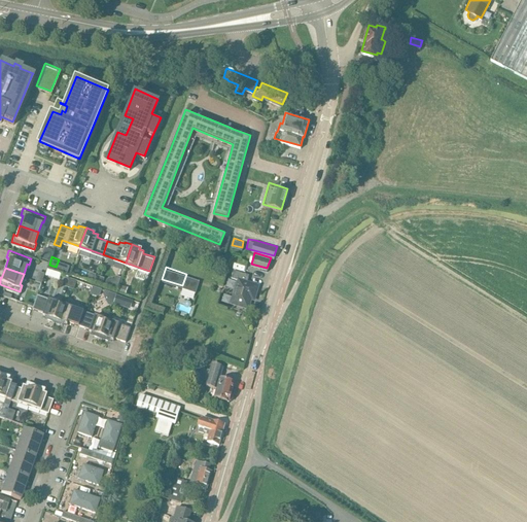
[(250,298),(250,296),(253,297),(257,282),(246,279),(249,272),(234,268),(232,275),(239,277),(232,300),(247,304),(248,303),(249,303),(250,298)]
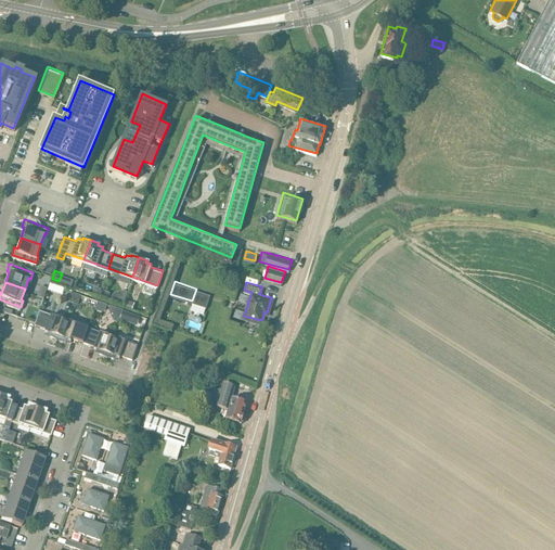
[(73,290),(71,298),(78,302),(81,292),(74,290),(73,290)]
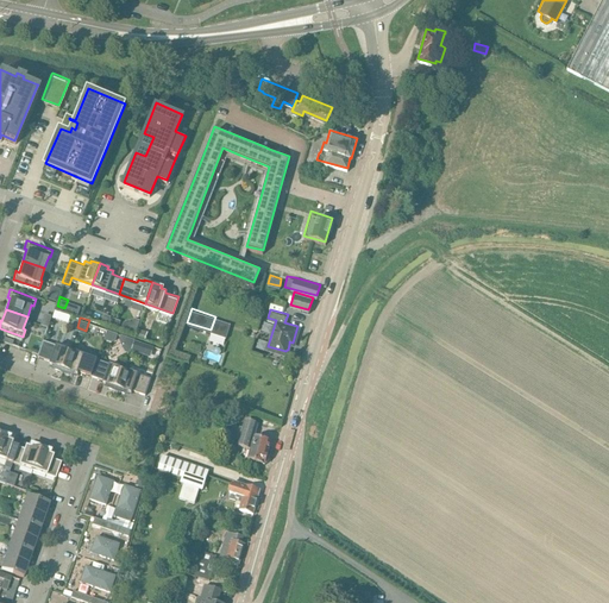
[(138,326),(136,332),(145,335),(148,328),(138,326)]
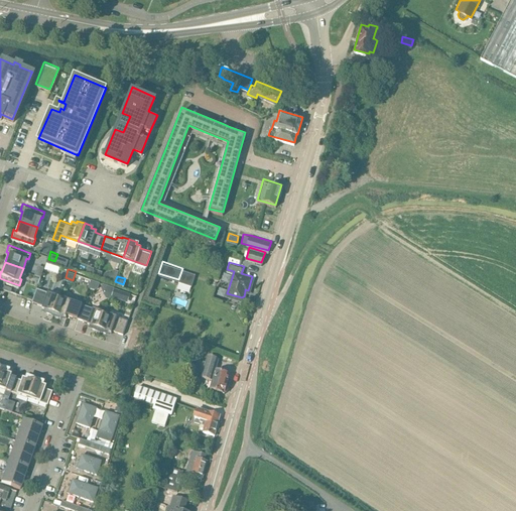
[(91,277),(88,284),(94,286),(97,285),(99,280),(91,277)]
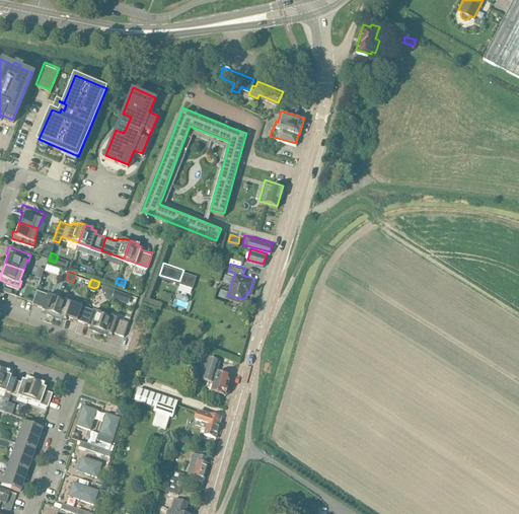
[(36,287),(31,301),(43,305),(43,308),(47,309),(46,311),(54,314),(60,295),(36,287)]
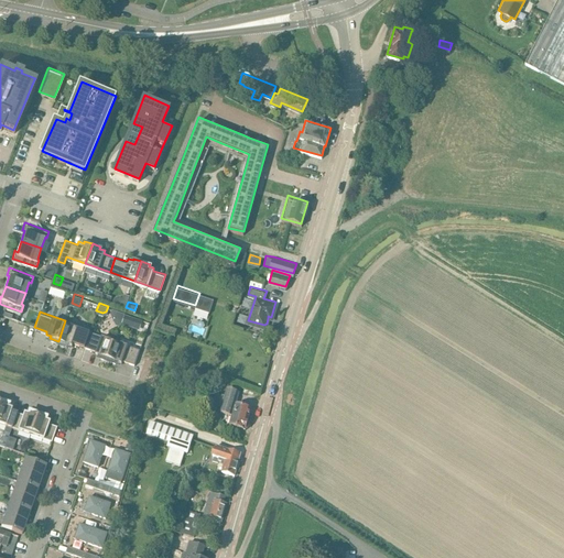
[(122,318),(122,320),(129,323),(131,314),(130,314),(125,312),(122,318)]
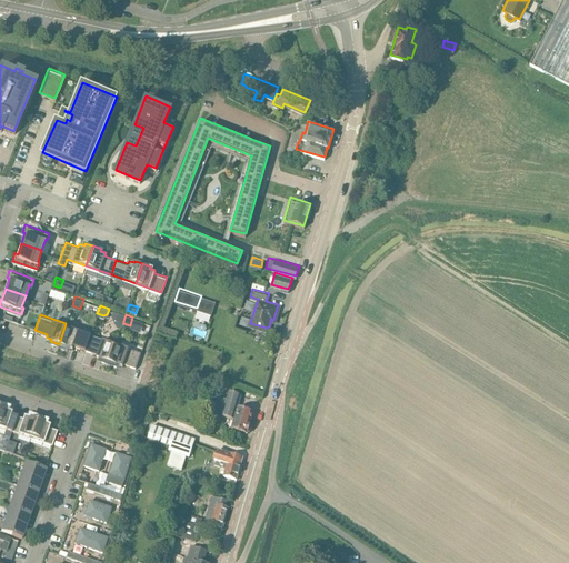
[(66,323),(59,344),(67,347),(68,344),(72,347),(73,343),(86,348),(90,332),(66,323)]
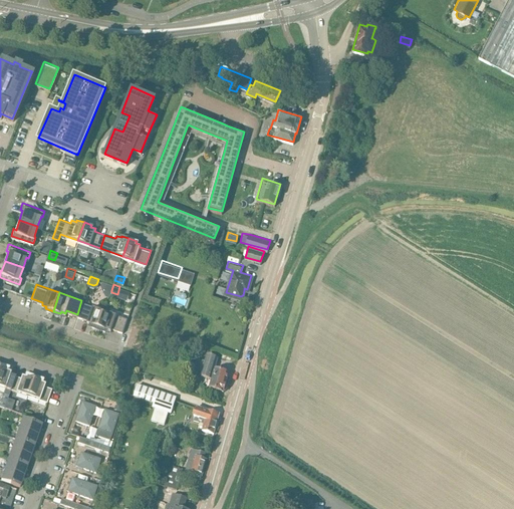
[(81,300),(77,314),(87,318),(87,320),(91,322),(90,324),(97,326),(104,308),(81,300)]
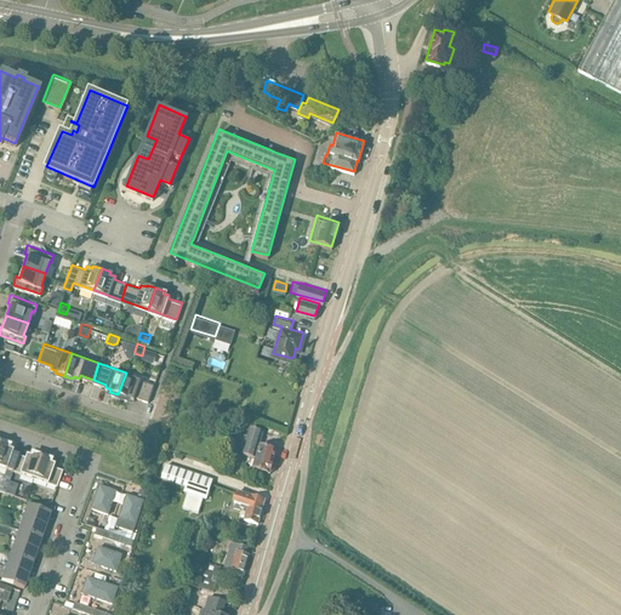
[(126,373),(118,394),(127,398),(127,396),(134,398),(135,394),(148,399),(154,382),(126,373)]
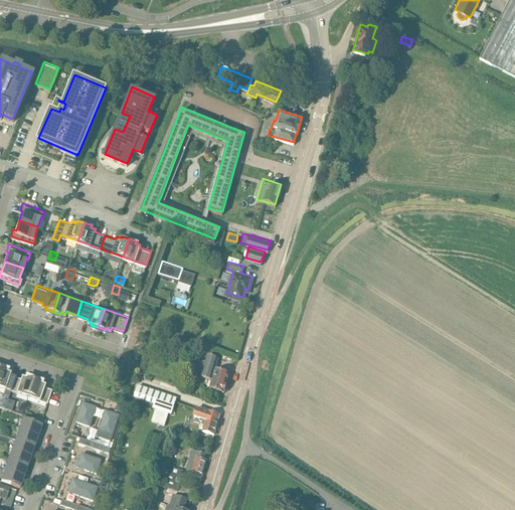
[(218,356),(206,353),(205,359),(196,356),(193,368),(201,370),(200,374),(211,377),(208,385),(224,389),(224,388),(226,387),(227,384),(226,382),(226,380),(228,370),(215,367),(218,356)]
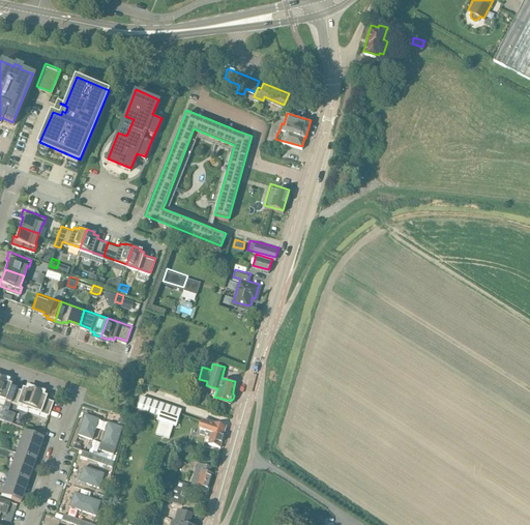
[(0,375),(0,396),(10,400),(16,385),(10,383),(10,381),(6,379),(7,378),(0,375)]
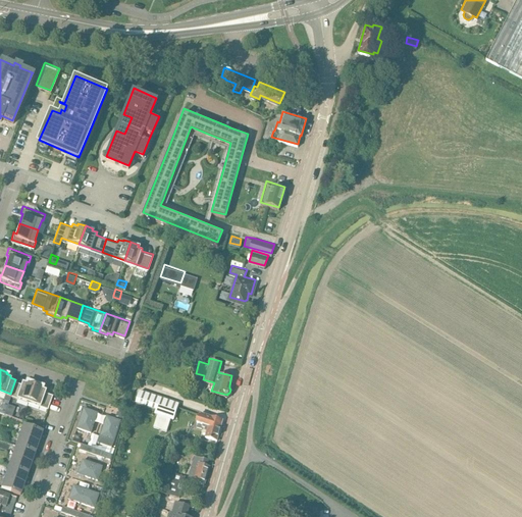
[(15,379),(10,394),(28,400),(34,381),(27,378),(25,380),(21,379),(20,381),(15,379)]
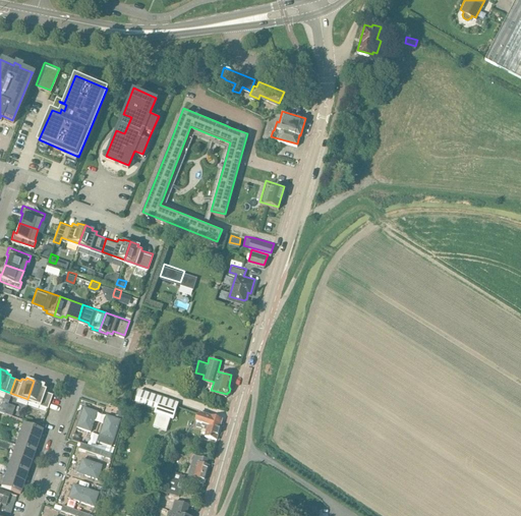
[(34,381),(27,399),(47,406),(52,392),(44,389),(45,387),(41,385),(42,383),(34,381)]
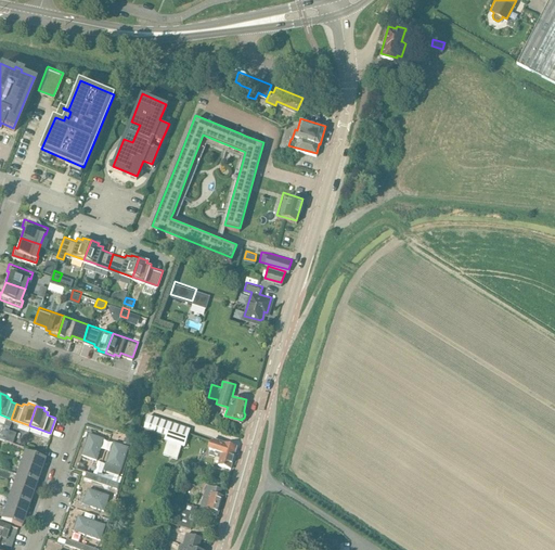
[(164,437),(167,438),(163,451),(177,457),(181,443),(184,444),(190,426),(149,412),(144,425),(166,433),(164,437)]
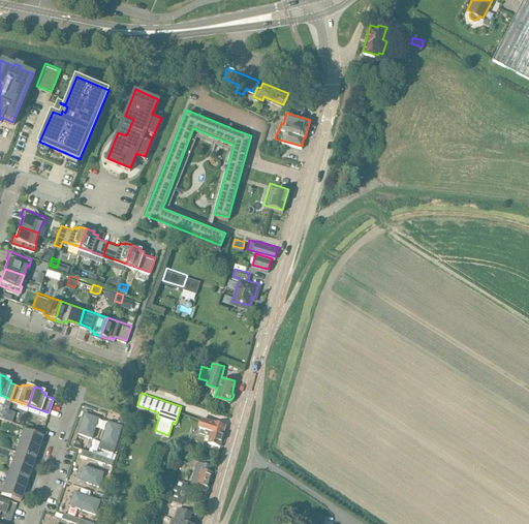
[(85,409),(78,430),(92,435),(99,414),(85,409)]
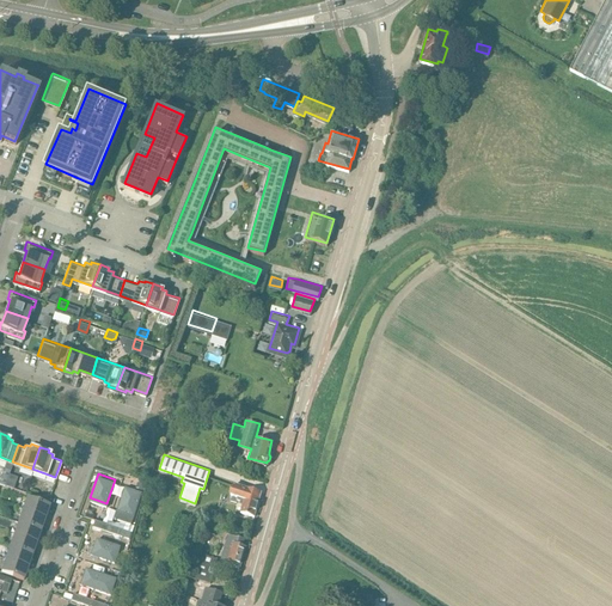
[(255,513),(261,491),(261,489),(233,481),(230,493),(231,494),(230,497),(236,499),(239,497),(240,499),(239,501),(242,502),(240,509),(255,513)]
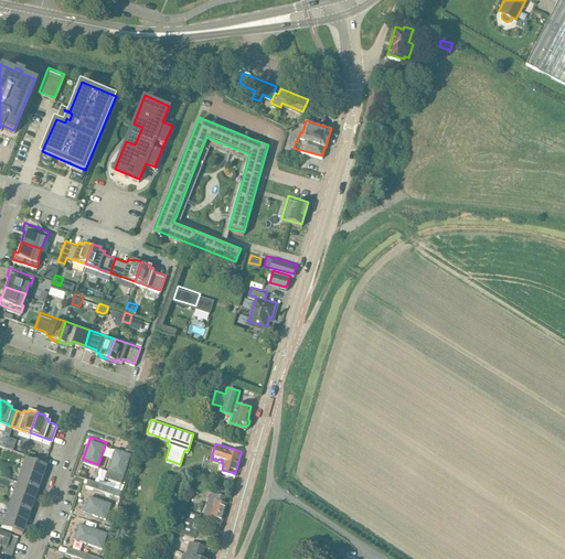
[(130,451),(115,445),(105,475),(120,480),(130,451)]
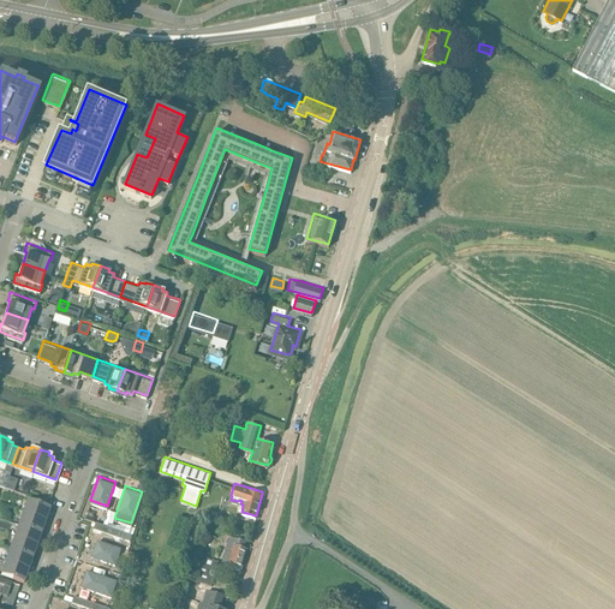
[(27,496),(0,571),(23,579),(49,505),(27,496)]
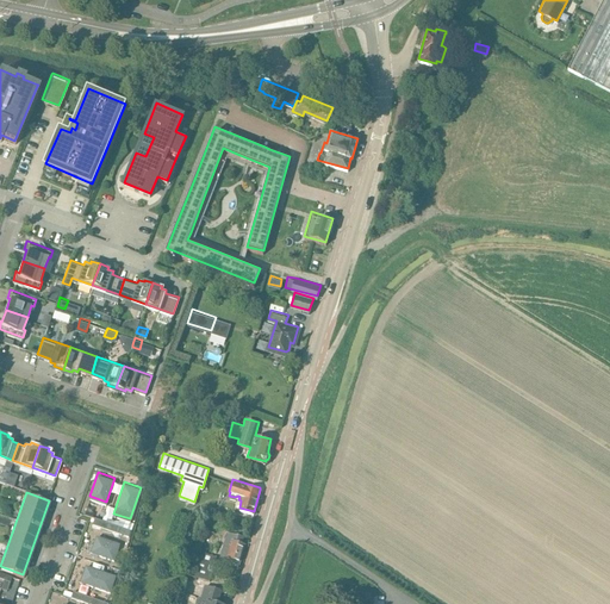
[(95,515),(93,521),(129,534),(131,527),(128,525),(111,520),(103,517),(95,515)]
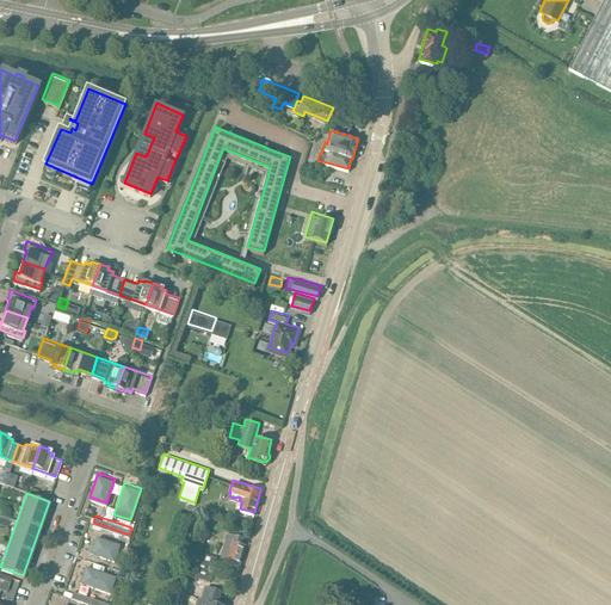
[(227,530),(218,559),(239,563),(245,542),(242,541),(245,535),(227,530)]
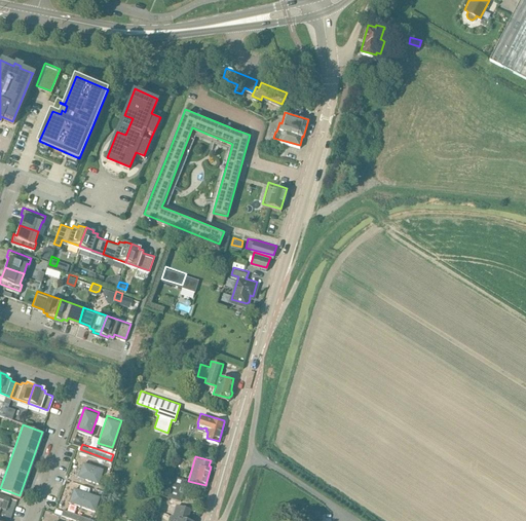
[(99,482),(104,467),(83,459),(78,475),(99,482)]
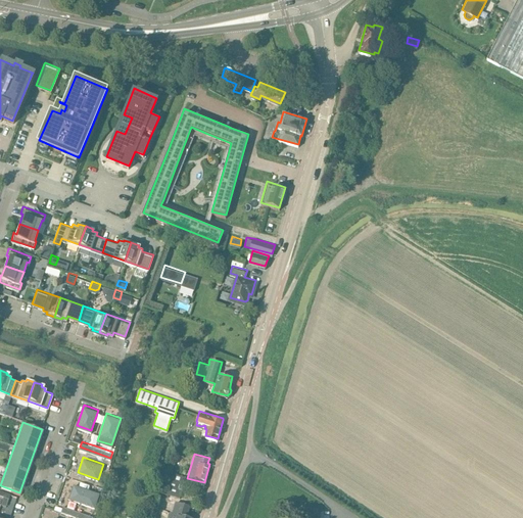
[(180,496),(186,475),(174,471),(167,491),(180,496)]
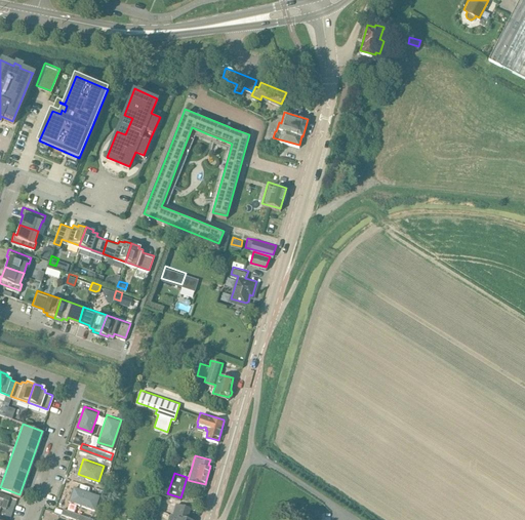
[(99,494),(74,485),(69,500),(94,509),(99,494)]
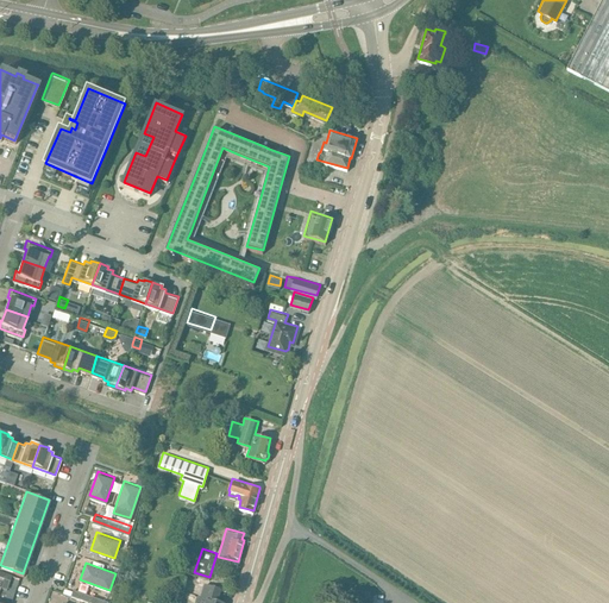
[(199,594),(195,602),(225,602),(217,600),(221,586),(211,583),(207,596),(200,594),(199,594)]
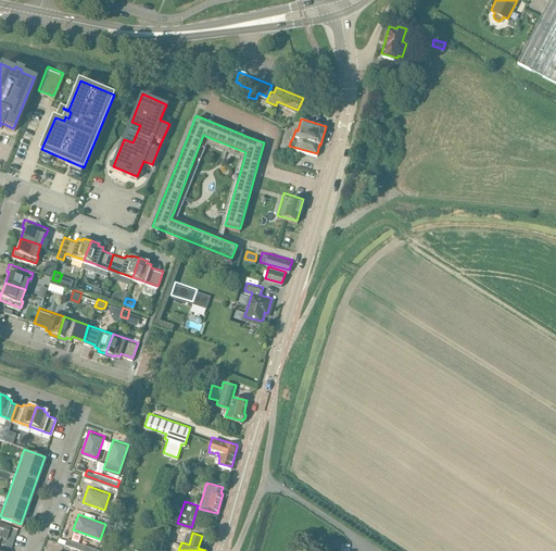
[(66,536),(64,542),(75,546),(89,550),(98,550),(99,548),(66,536)]
